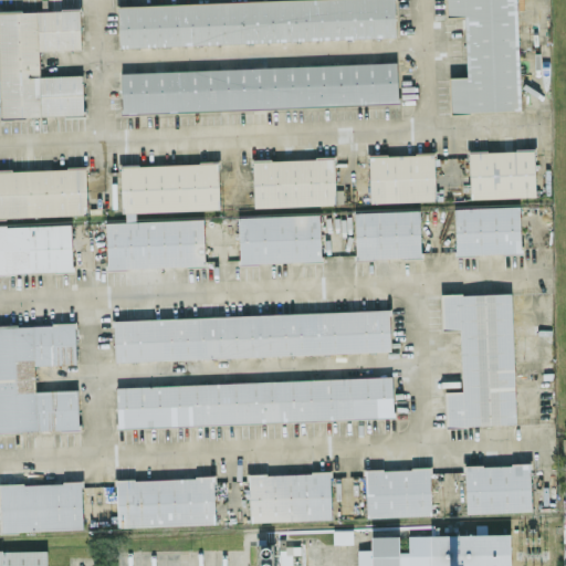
[(119,45),(396,37),(394,0),(240,0),(117,4),(119,45)]
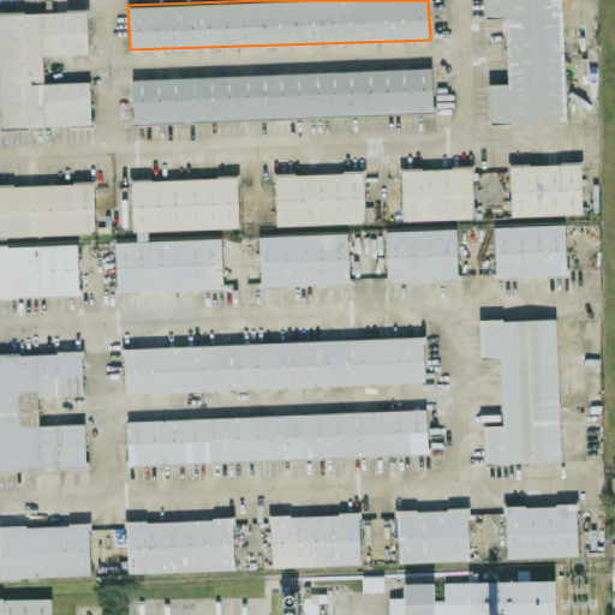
[(565,119),(561,0),(484,0),(485,16),(505,15),(507,82),(489,83),(490,121),(565,119)]
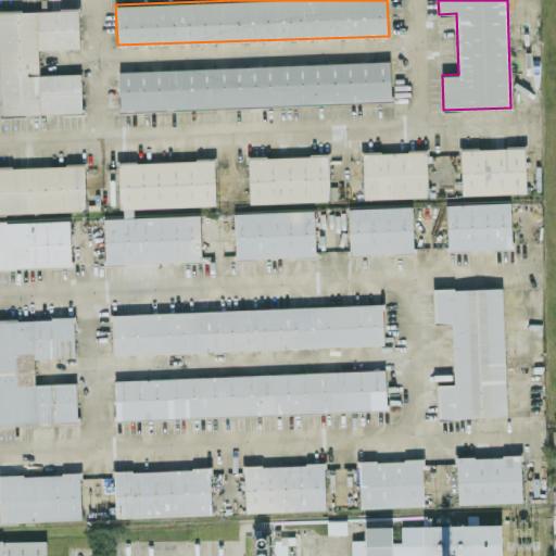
[(0,10),(0,114),(81,112),(79,72),(39,74),(38,48),(79,47),(78,8),(0,10)]
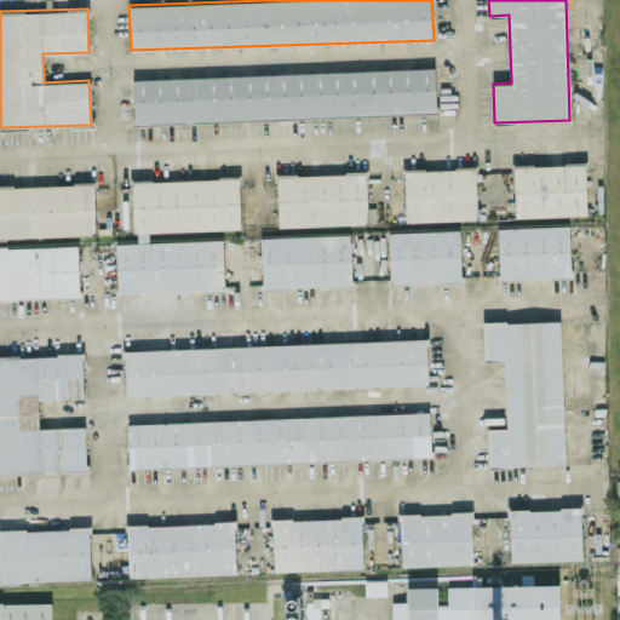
[(132,78),(133,121),(436,112),(435,68),(132,78)]
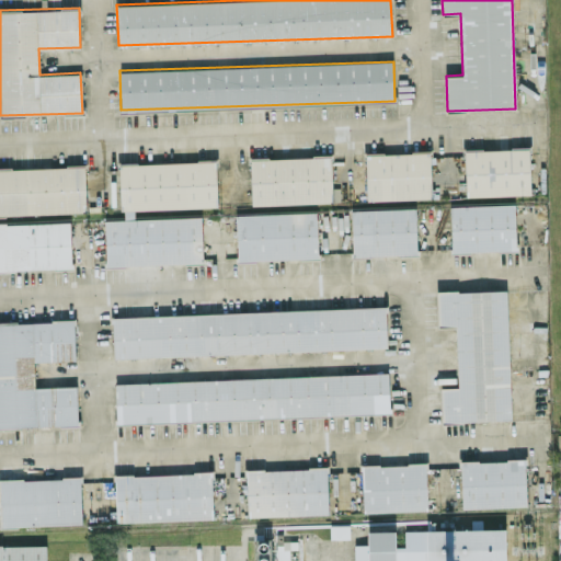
[(530,193),(529,147),(465,149),(466,195),(530,193)]
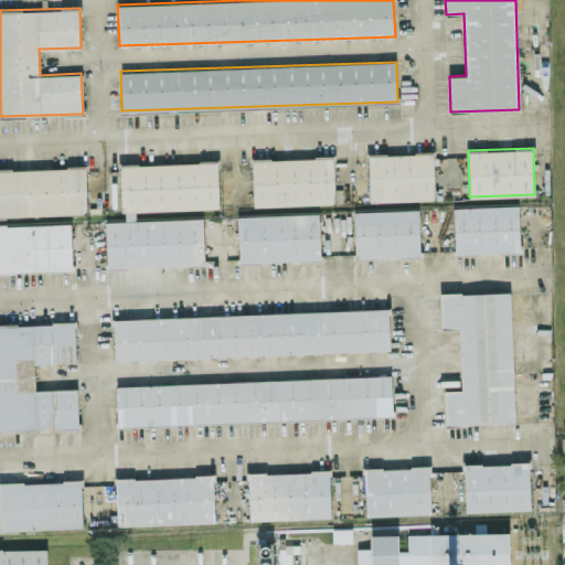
[(368,153),(369,201),(435,199),(433,152),(368,153)]
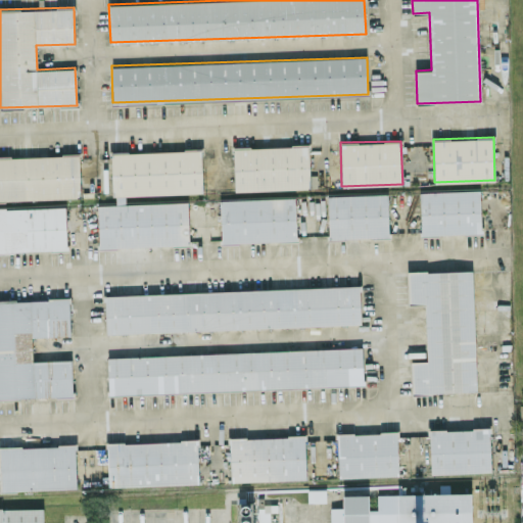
[(310,188),(308,145),(233,147),(235,190),(310,188)]
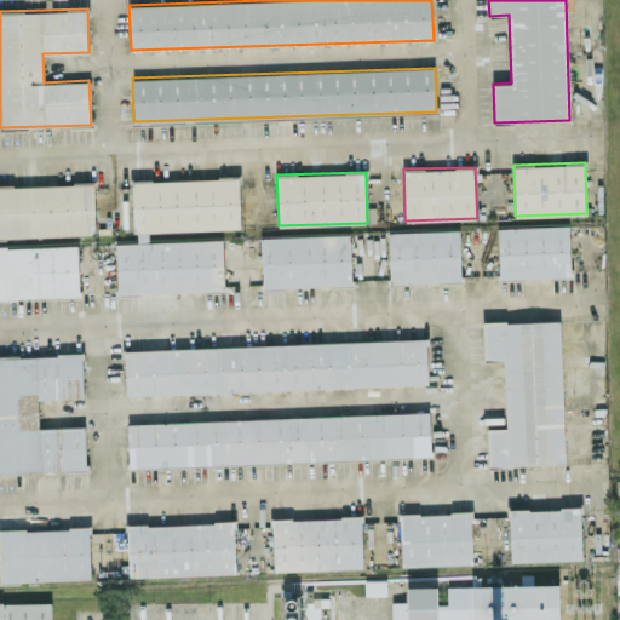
[(116,293),(227,290),(227,283),(236,283),(235,267),(223,267),(222,237),(212,237),(212,230),(240,229),(239,177),(131,181),(133,235),(115,235),(116,293)]
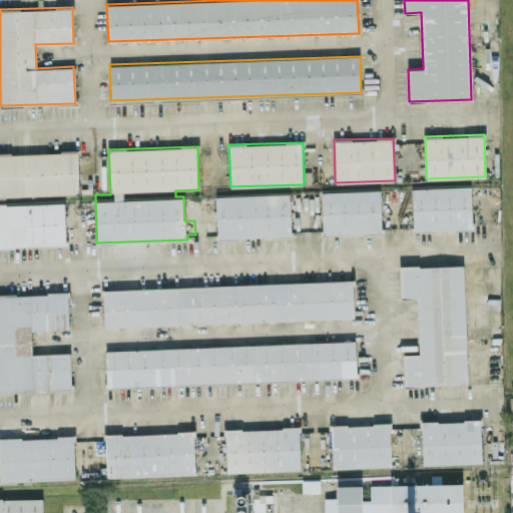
[(0,153),(0,245),(65,244),(64,200),(57,200),(57,194),(79,193),(77,151),(0,153)]
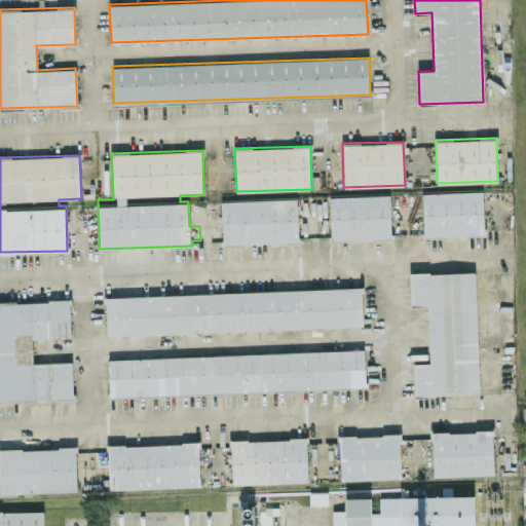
[(421,192),(423,235),(484,234),(483,190),(421,192)]
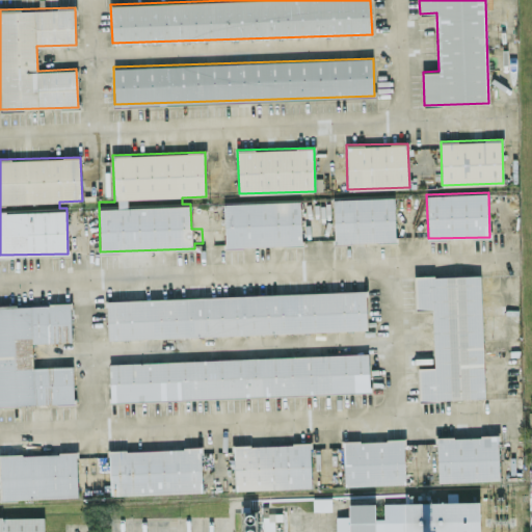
[(394,196),(333,197),(334,242),(395,240),(394,196)]
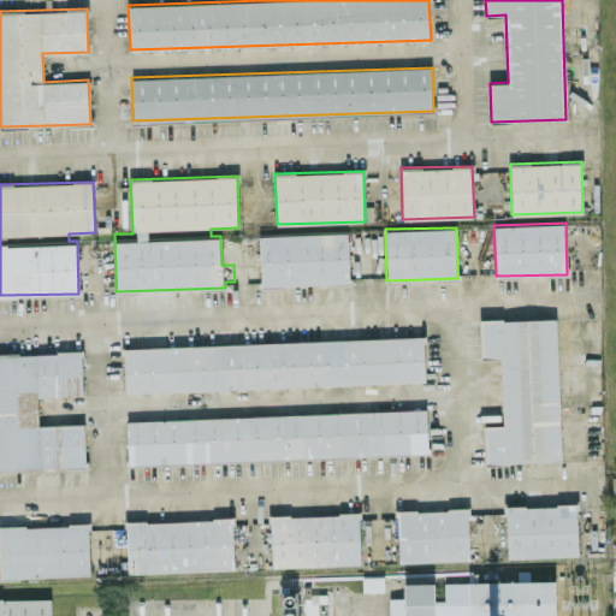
[(259,235),(260,285),(349,283),(348,232),(259,235)]
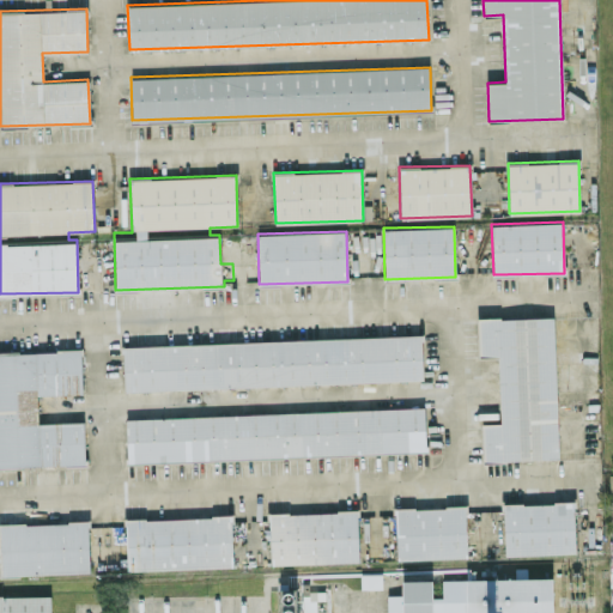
[(553,316),(477,319),(479,356),(498,356),(501,423),(481,423),(483,461),(558,459),(553,316)]
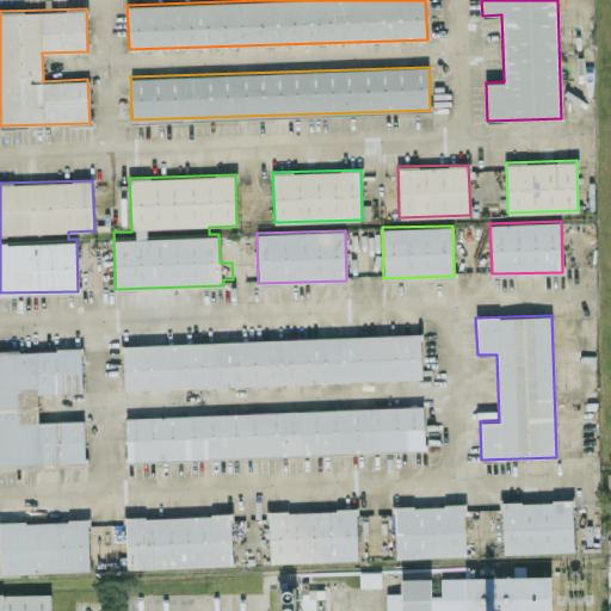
[(421,378),(420,333),(122,344),(123,389),(421,378)]
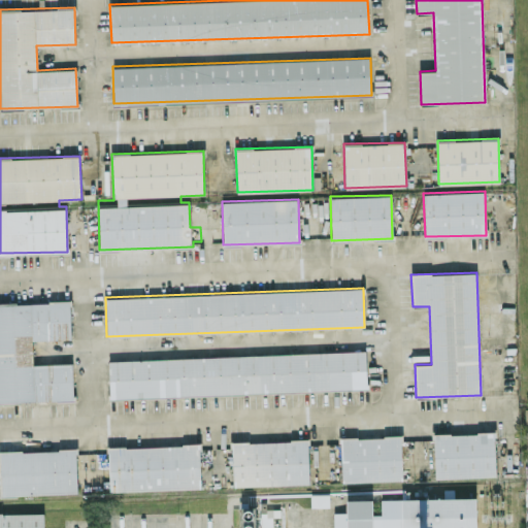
[(0,401),(73,400),(72,362),(32,364),(31,339),(70,338),(69,301),(0,302),(0,401)]
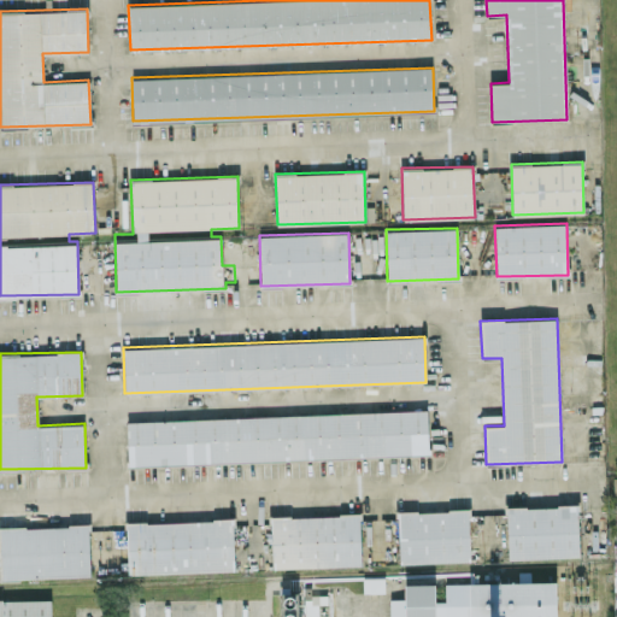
[(127,419),(128,464),(428,454),(427,411),(127,419)]
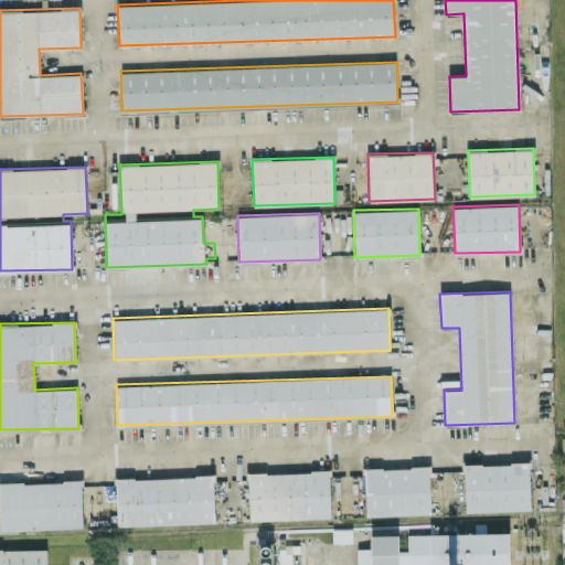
[(464,464),(465,511),(530,509),(529,461),(464,464)]
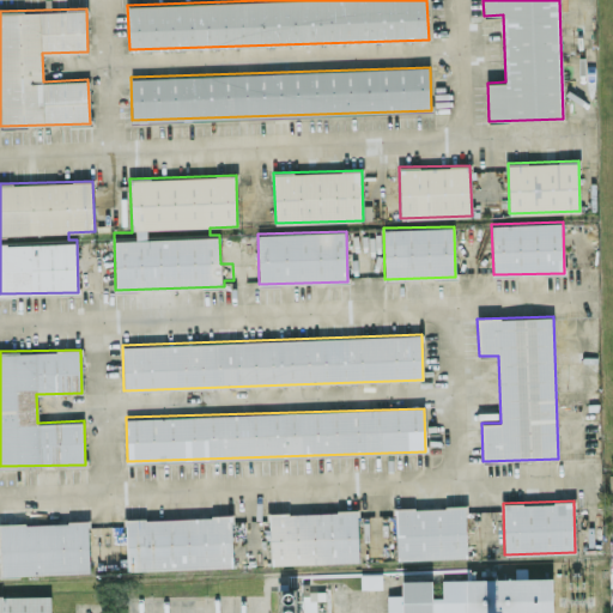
[(396,558),(467,557),(466,505),(395,508),(396,558)]
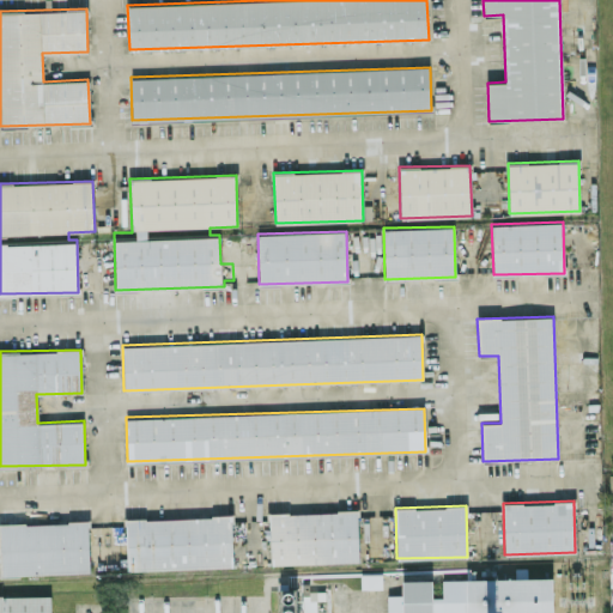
[(271,564),(359,562),(357,510),(269,513),(271,564)]
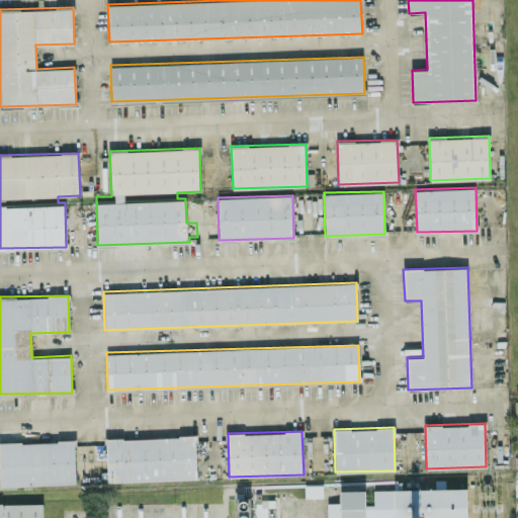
[(107,481),(196,479),(195,435),(106,438),(107,481)]
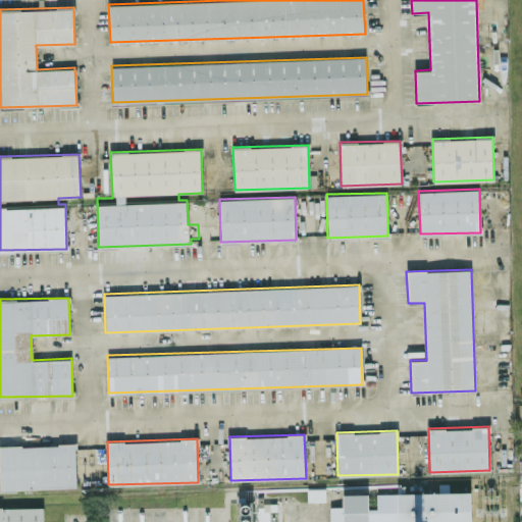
[(0,445),(0,488),(76,486),(74,444),(0,445)]
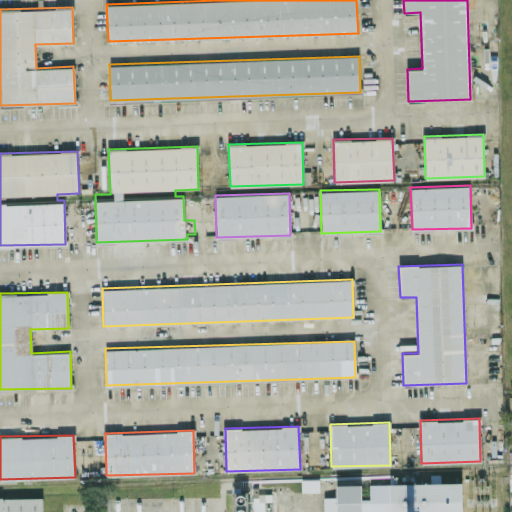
[(319,478),(301,478),(301,491),(319,491),(319,478)]
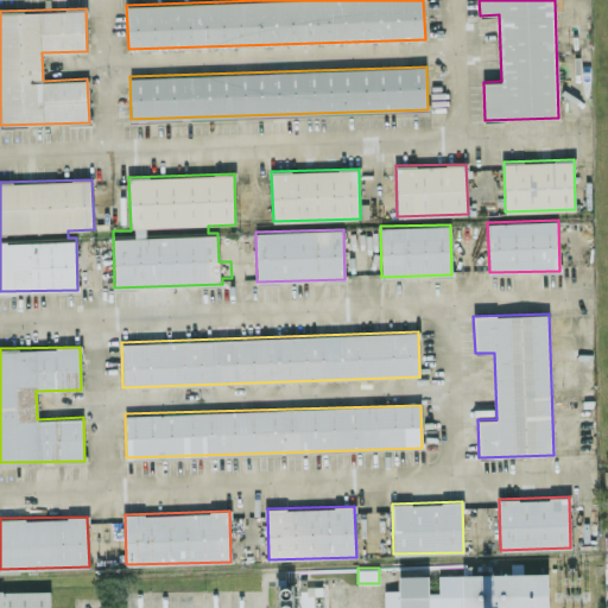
[(438,574),(438,591),(429,591),(429,574),(399,575),(399,589),(384,589),(384,607),(429,607),(439,607),(438,607),(548,607),(548,572),(438,574)]
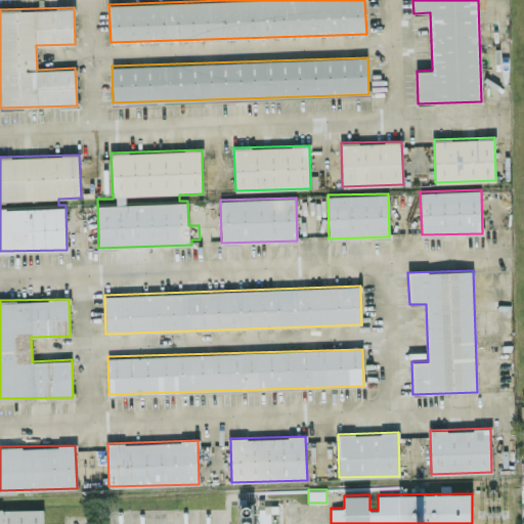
[(0,523),(43,523),(43,508),(0,509),(0,523)]
